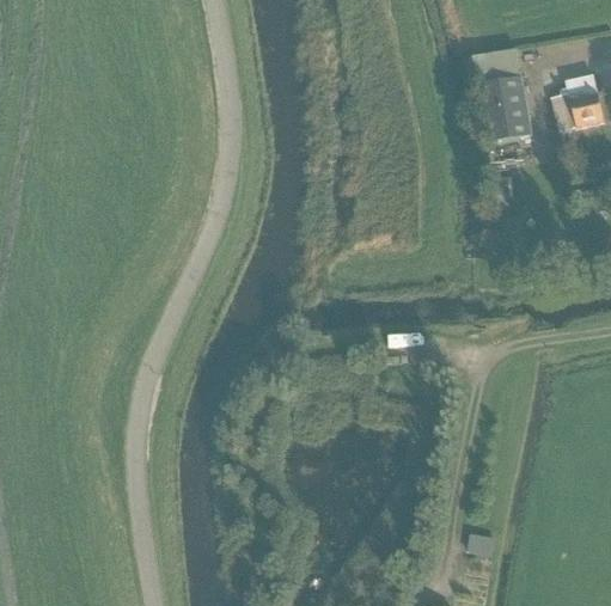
[(477,84),(475,84),(486,141),(531,134),(521,75),(520,75),(517,47),(471,55),(477,84)]
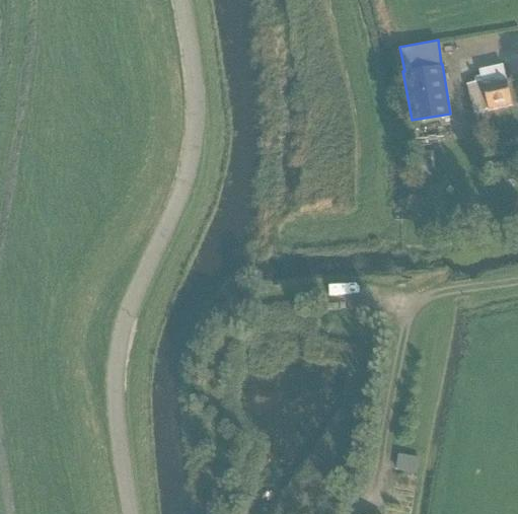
[(477,68),(479,75),(474,76),(476,81),(466,83),(472,111),(511,102),(503,63),(477,68)]
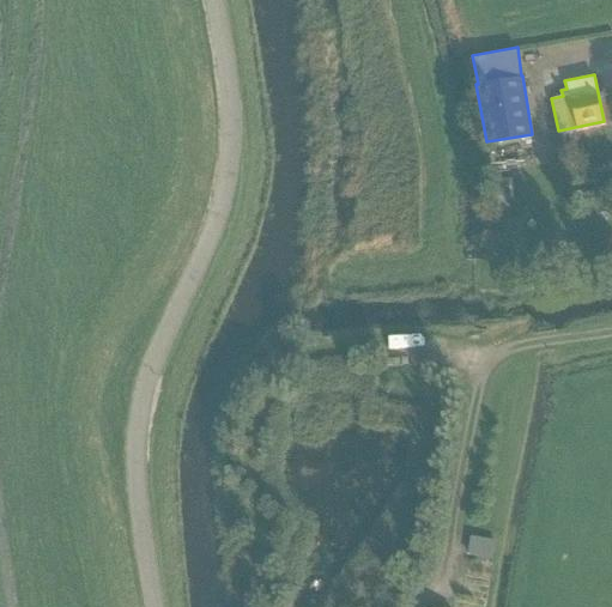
[(510,175),(496,175),(492,175),(494,204),(506,204),(506,195),(510,195),(510,175)]
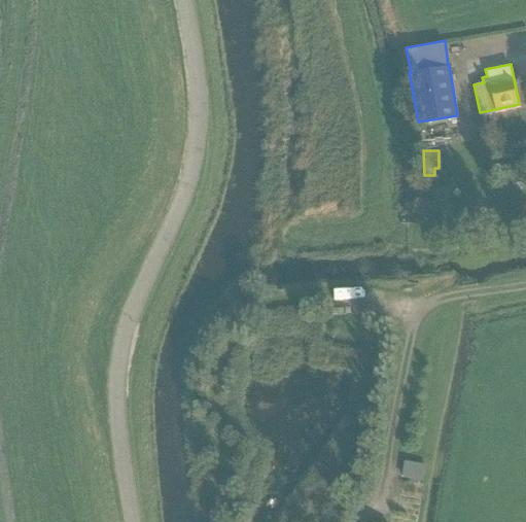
[(425,461),(404,458),(402,466),(401,476),(423,478),(425,461)]
